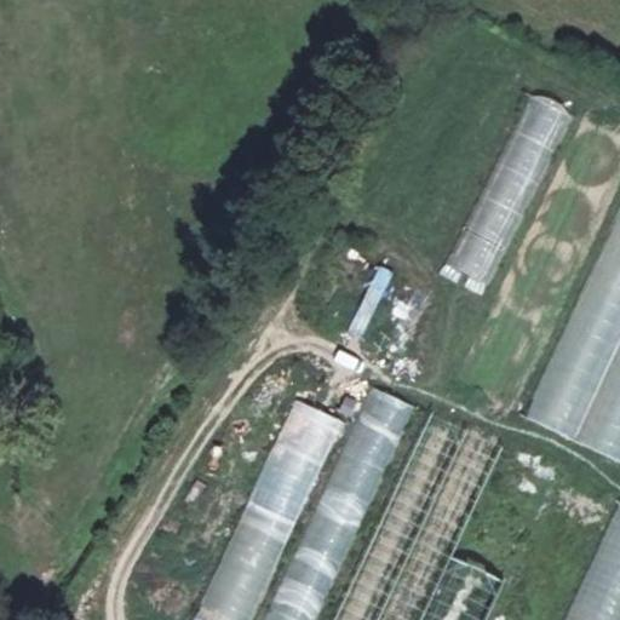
[(500,125),(506,127),(443,279),(491,298),(567,110),(515,90),(500,125)]
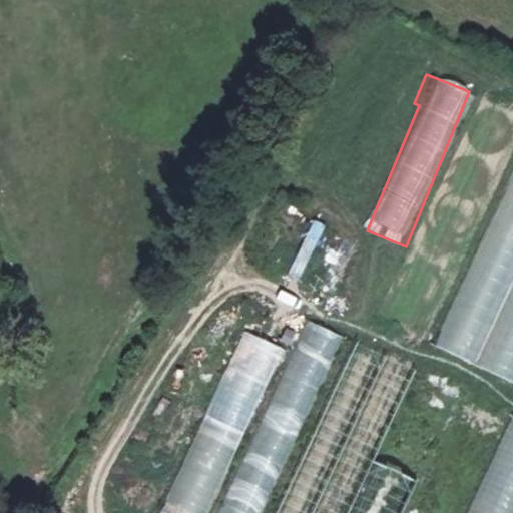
[(512,163),(439,351),(512,380),(512,163)]
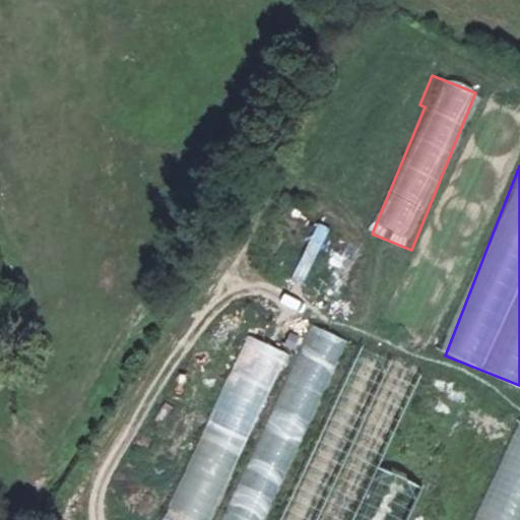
[(291,275),(303,281),(329,231),(318,225),(291,275)]
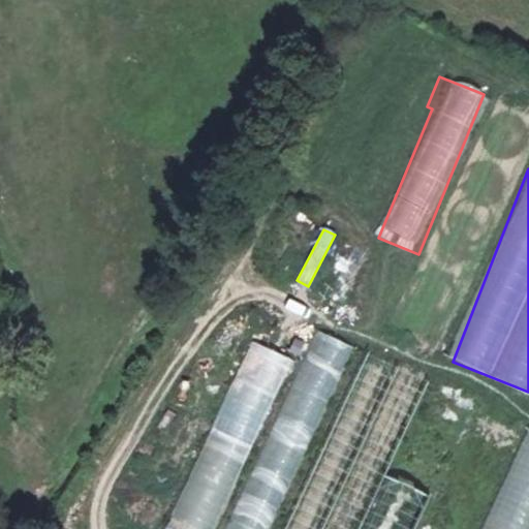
[(310,330),(228,528),(275,528),(350,345),(310,330)]
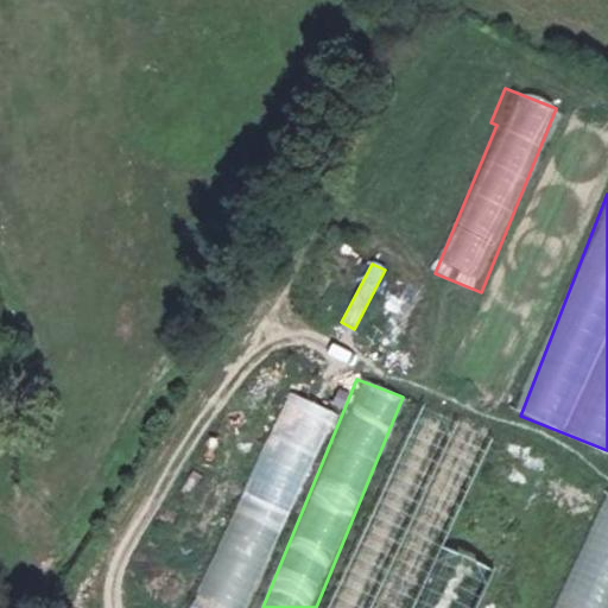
[(251,607),(330,410),(283,392),(196,607),(251,607)]
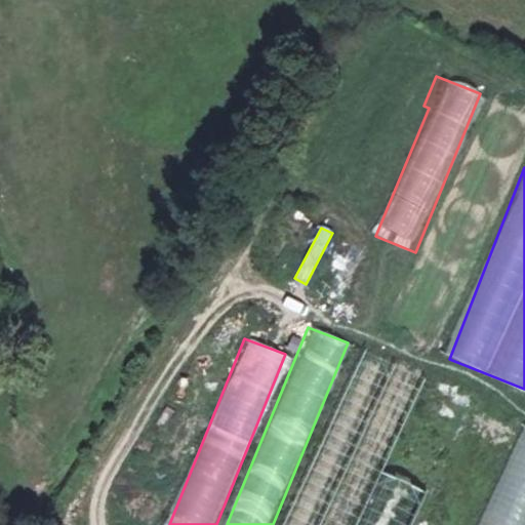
[(524,524),(524,427),(520,425),(477,524),(524,524)]
